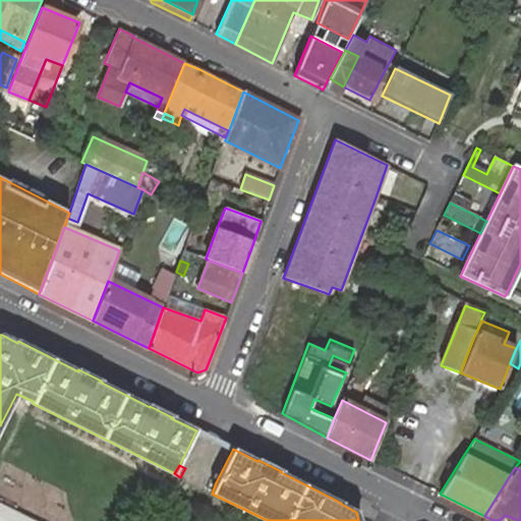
[(205,489),(212,494),(216,482),(209,479),(205,489)]
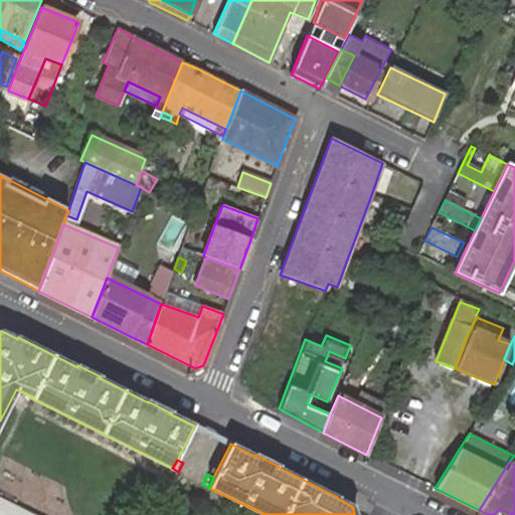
[(34,514),(0,498),(0,503),(23,514),(34,514)]
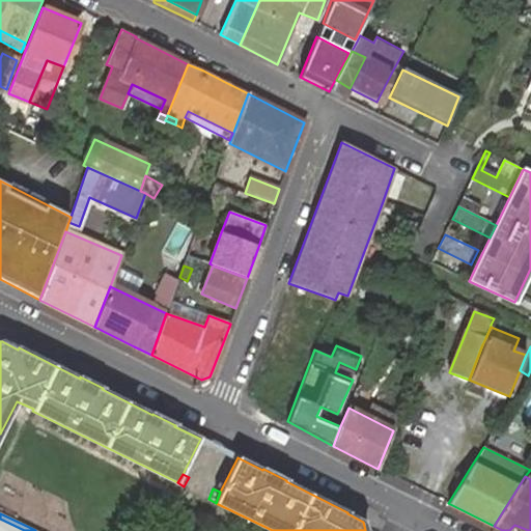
[(84,530),(98,530),(98,514),(85,514),(84,530)]
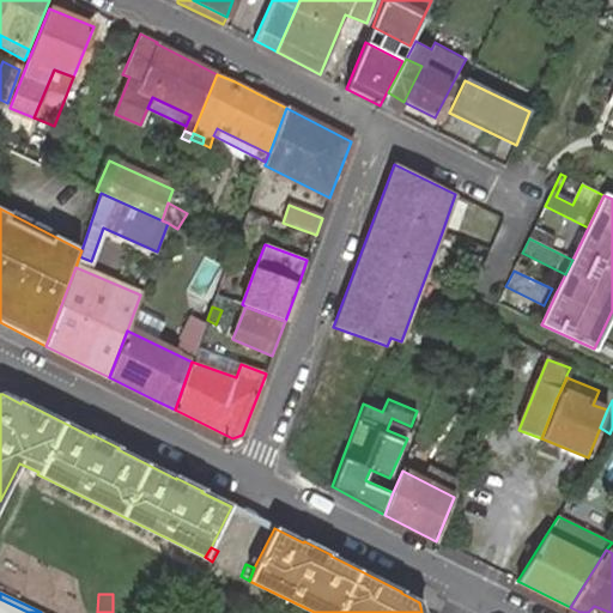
[(28,612),(0,599),(0,612),(28,612)]
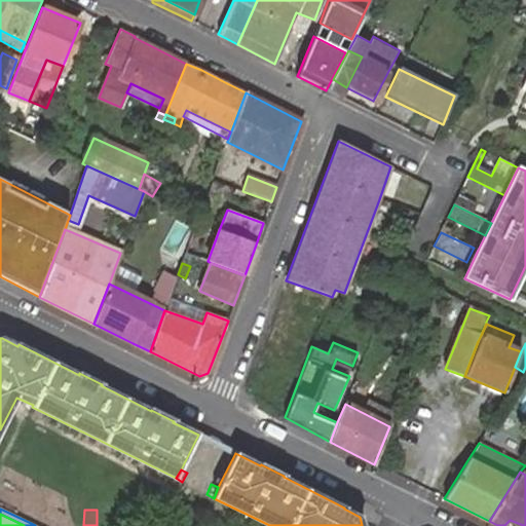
[(227,525),(204,515),(198,525),(227,525)]
